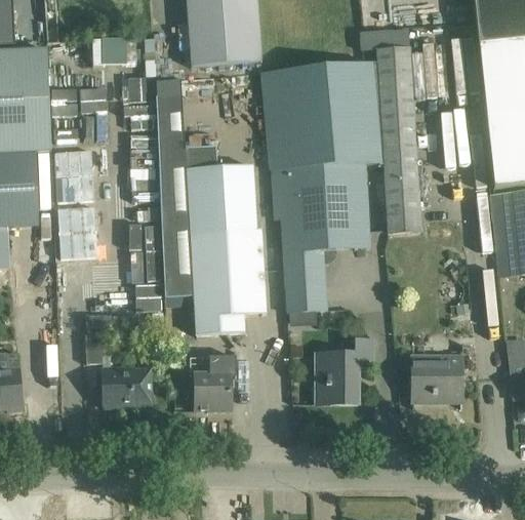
[(0,0),(0,42),(14,42),(11,0),(0,0)]
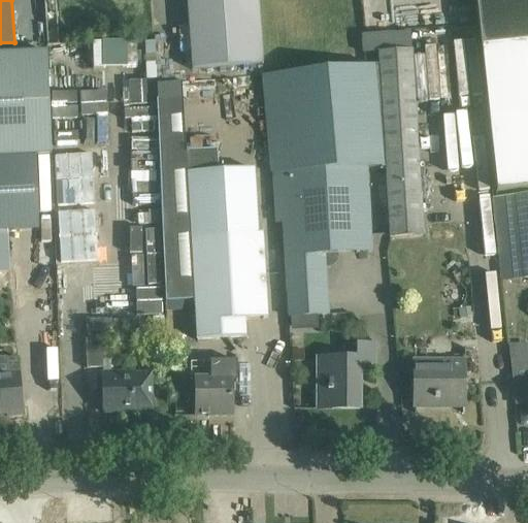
[(186,0),(191,64),(262,59),(257,0),(186,0)]
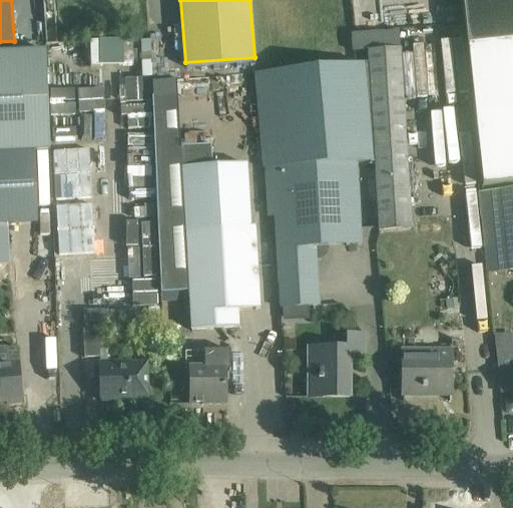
[(460,0),(482,182),(512,178),(512,0),(460,0)]
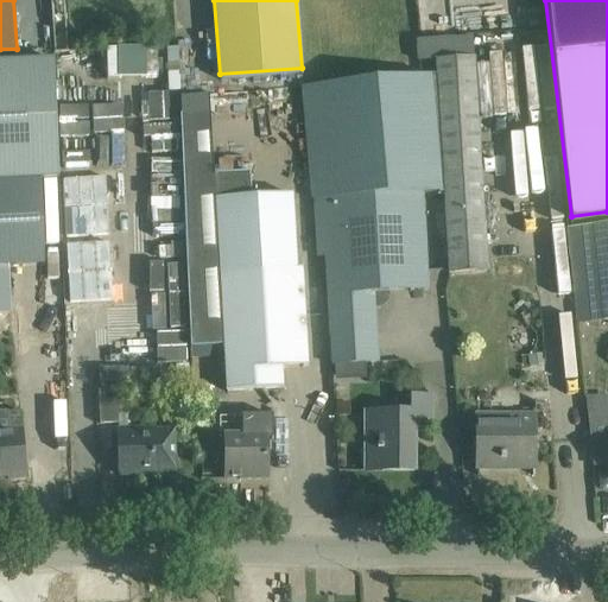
[(473,29),(415,33),(418,56),(436,55),(437,71),(443,185),(449,267),(487,264),(474,52),(473,29)]
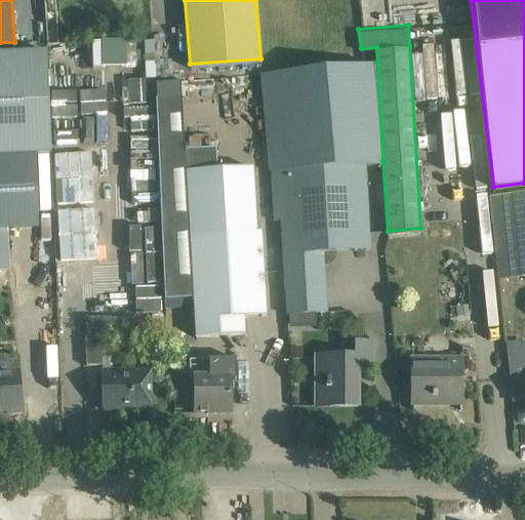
[(0,266),(8,266),(6,227),(37,226),(34,152),(51,151),(46,47),(0,48),(0,266)]
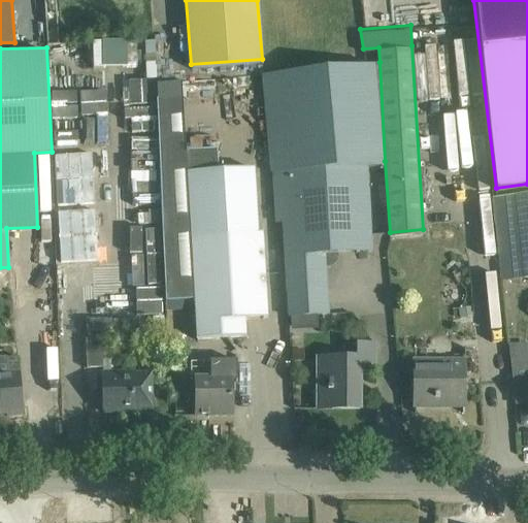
[(450,47),(422,48),(424,103),(452,102),(450,47)]
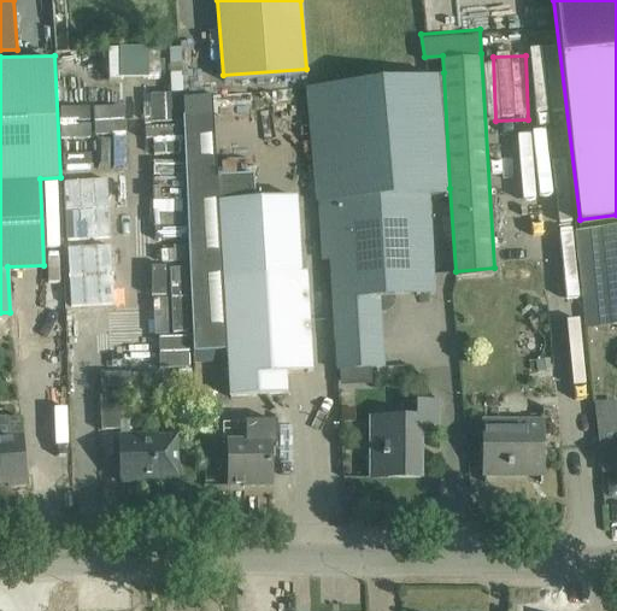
[(444,72),(307,82),(323,254),(330,254),(338,365),(383,363),(382,330),(377,330),(375,294),(434,291),(427,191),(450,188),(444,72)]
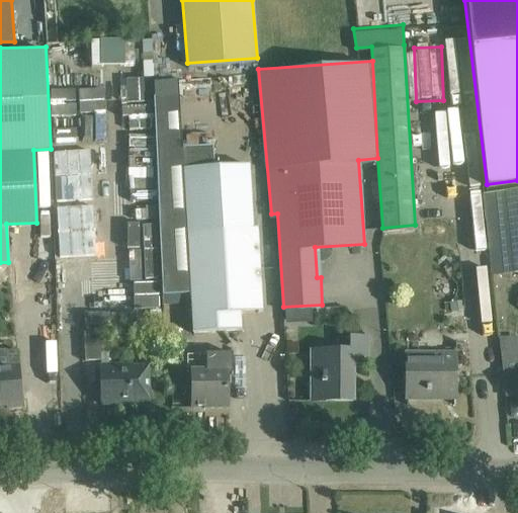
[(123,74),(124,102),(145,101),(144,73),(123,74)]
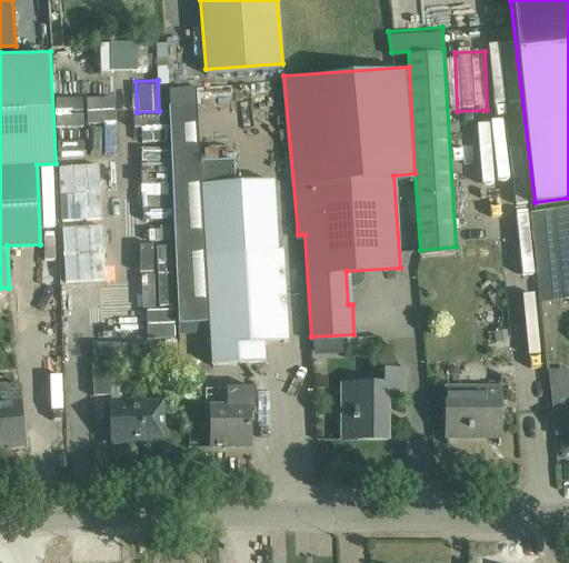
[(198,159),(196,102),(169,102),(171,160),(198,159)]
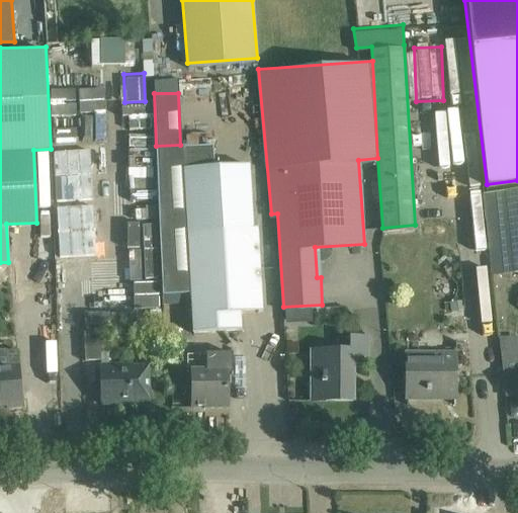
[(444,170),(441,114),(428,114),(430,170),(444,170)]
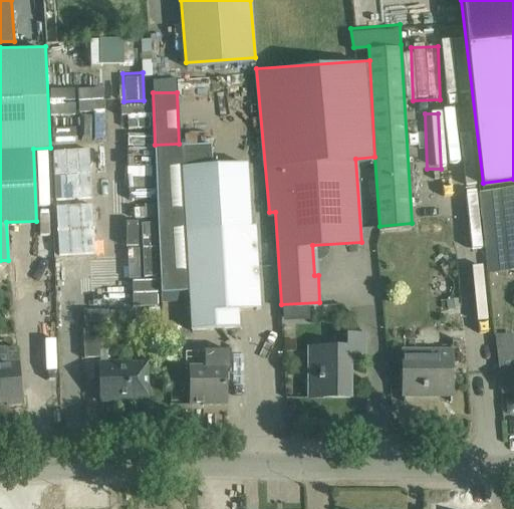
[(260,305),(254,223),(251,223),(248,160),(212,163),(211,143),(179,144),(155,145),(162,289),(189,288),(191,325),(239,322),(238,307),(260,305)]
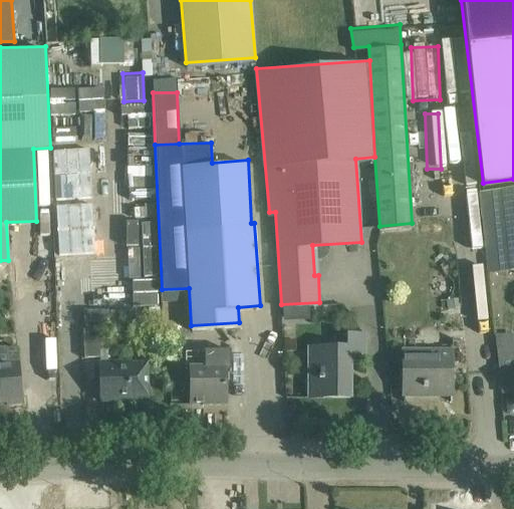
[(513,186),(480,190),(488,270),(513,267),(513,186)]
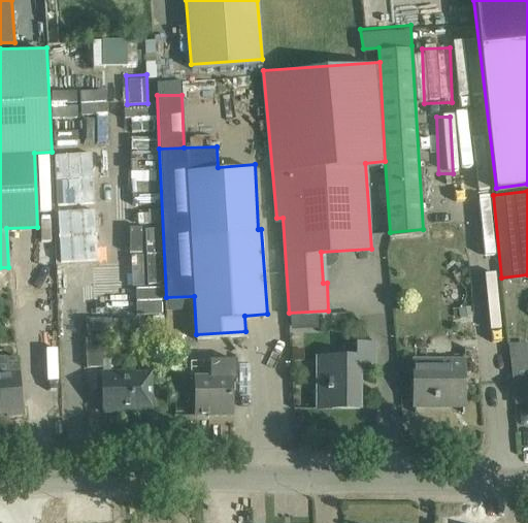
[(158,291),(157,224),(130,224),(132,292),(158,291)]
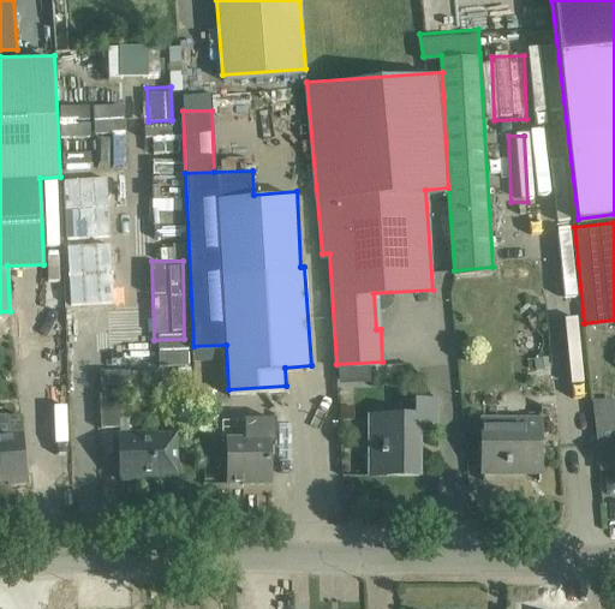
[(550,364),(548,353),(533,356),(535,365),(550,364)]
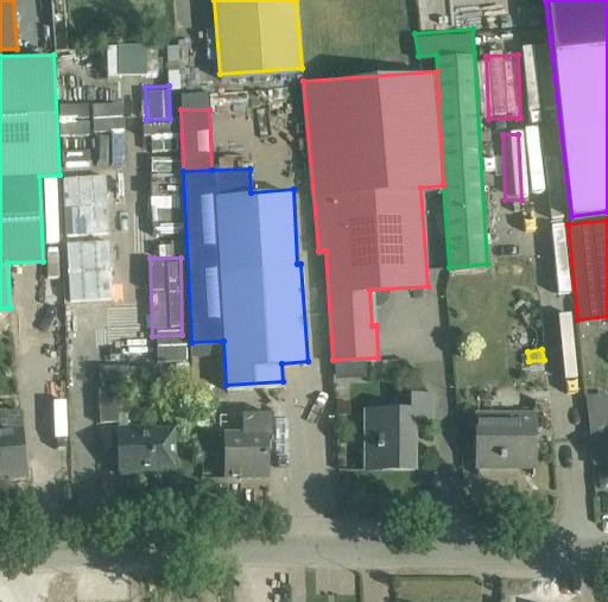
[(118,385),(100,386),(101,419),(120,418),(118,385)]
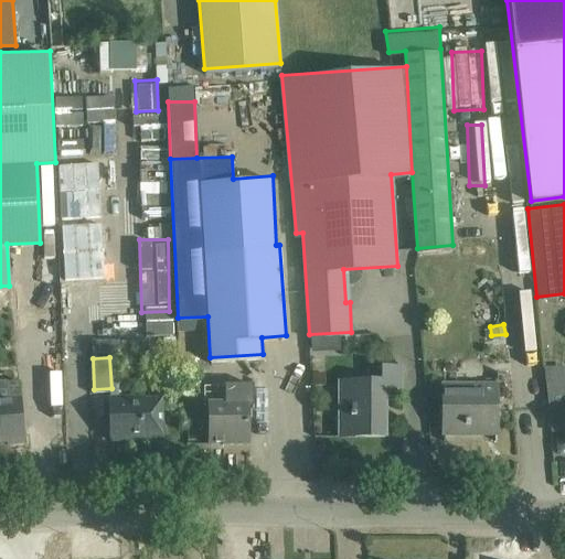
[(564,362),(547,364),(547,386),(548,408),(564,407),(564,362)]
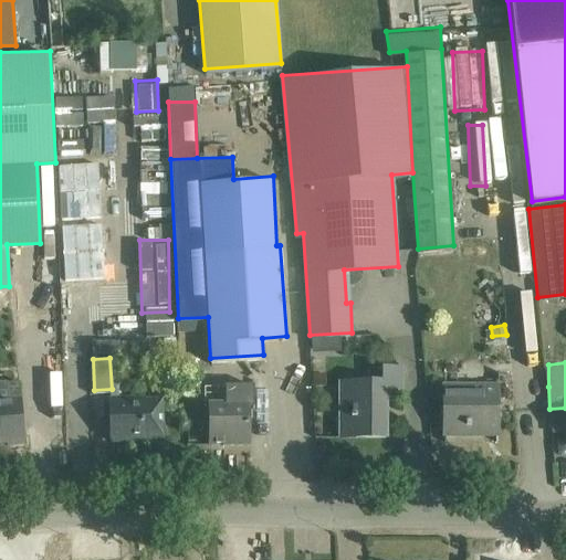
[(367,381),(339,381),(339,433),(386,433),(386,392),(401,392),(401,366),(367,366),(367,381)]
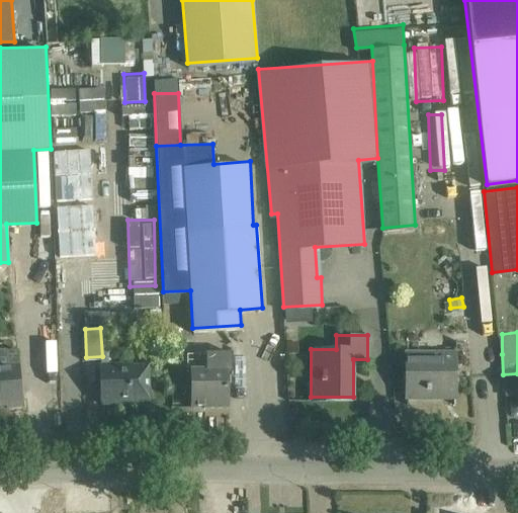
[(7,363),(0,363),(0,402),(6,402),(6,404),(22,403),(17,346),(6,347),(7,363)]
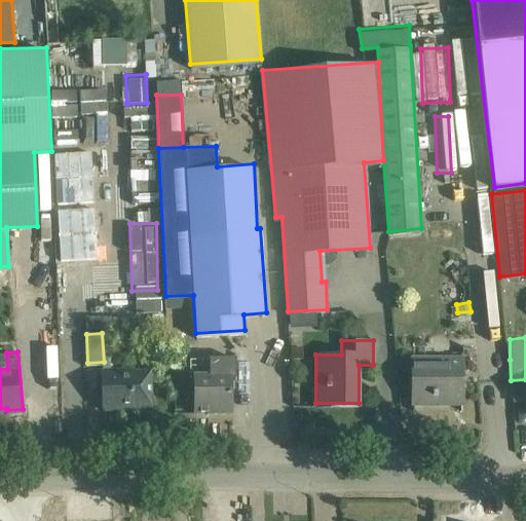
[(449,395),(461,395),(461,354),(413,354),(413,401),(449,401),(449,395)]
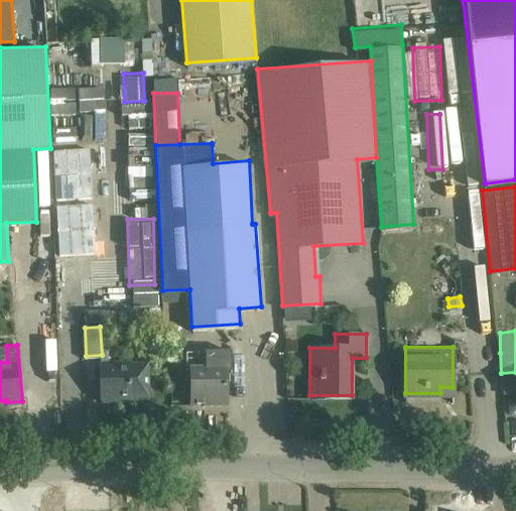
[(206,348),(206,364),(191,364),(191,367),(191,404),(226,403),(225,367),(232,367),(231,348),(206,348)]
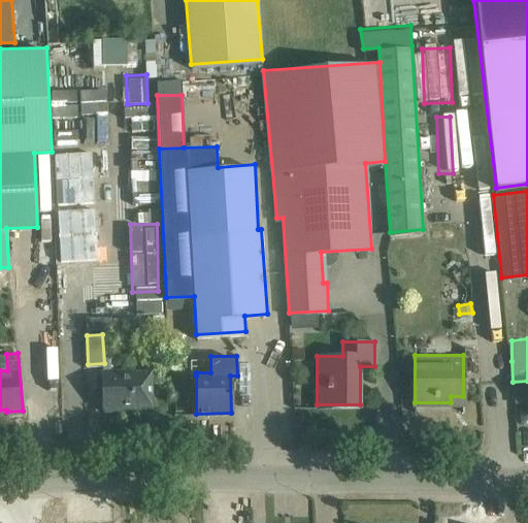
[(127,369),(103,369),(103,409),(124,407),(124,404),(127,404),(152,404),(151,371),(134,371),(134,369),(127,369)]
